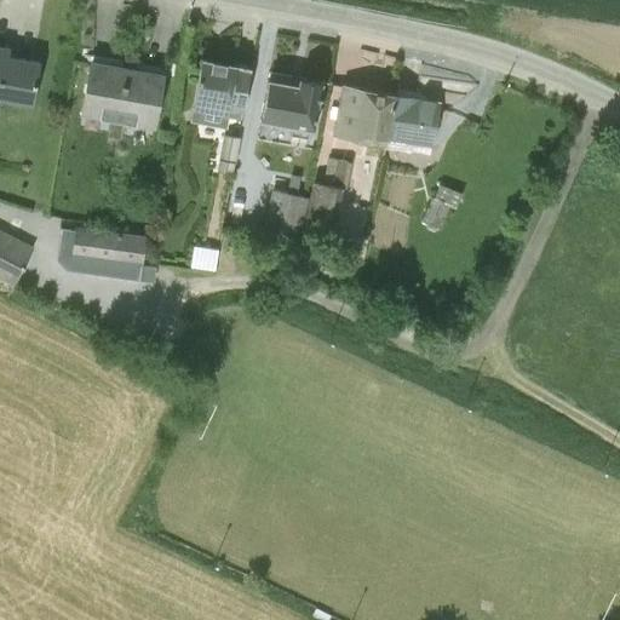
[(0,47),(0,99),(32,105),(39,63),(7,57),(9,49),(0,47)]
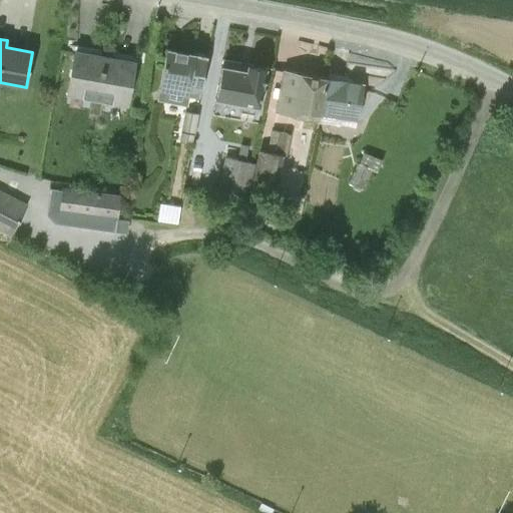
[(165,49),(156,100),(187,107),(188,97),(198,99),(206,56),(165,49)]
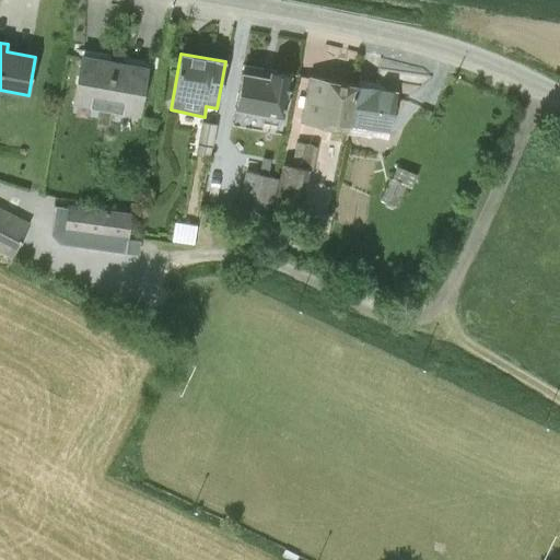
[(105,108),(114,62),(81,56),(72,104),(105,108)]
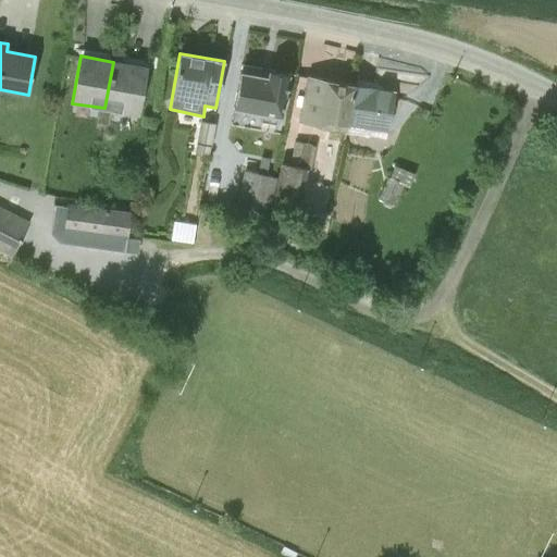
[(113,62),(104,108),(121,111),(120,112),(136,115),(145,67),(113,62)]
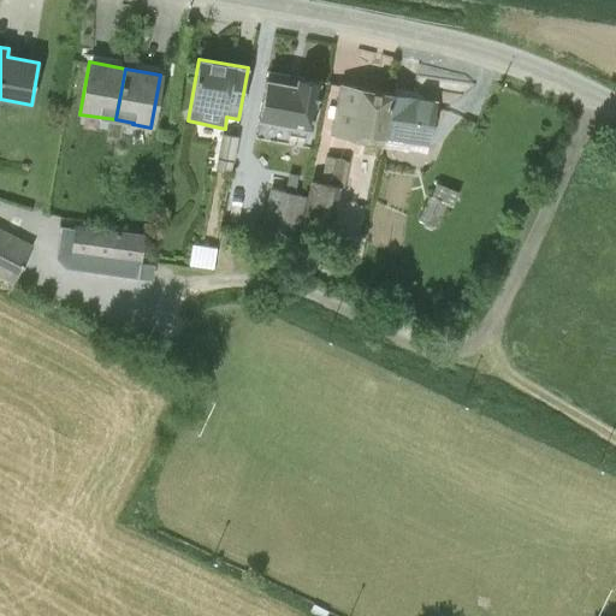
[(266,78),(258,122),(311,130),(319,81),(296,77),(295,83),(266,78)]
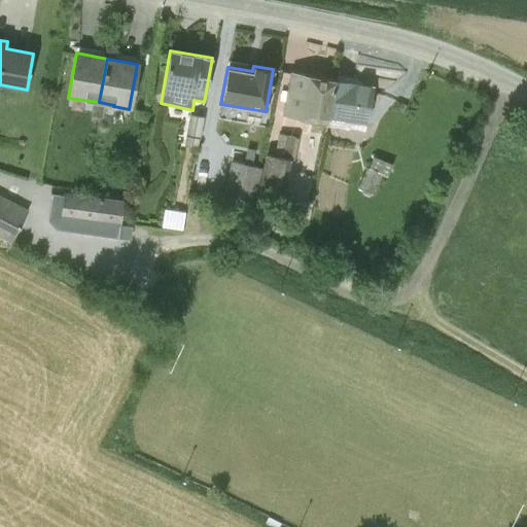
[(326,126),(335,80),(291,72),(283,116),(313,121),(312,124),(326,126)]
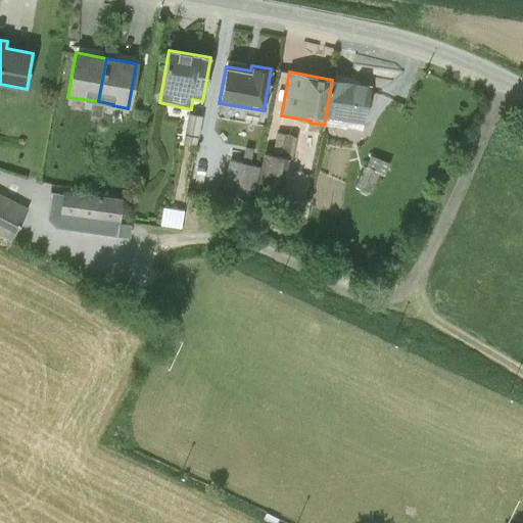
[(332,80),(324,125),(345,129),(345,127),(362,129),(369,90),(350,87),(351,83),(352,78),(334,74),(332,80)]
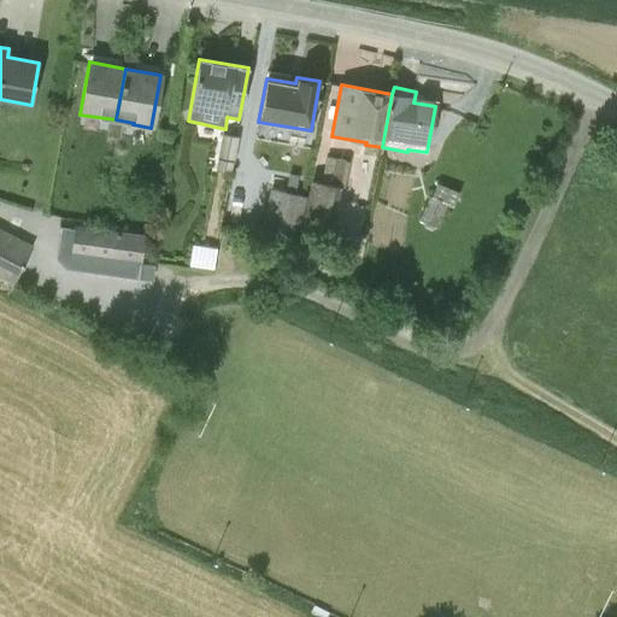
[(222,134),(216,170),(231,174),(238,136),(222,134)]
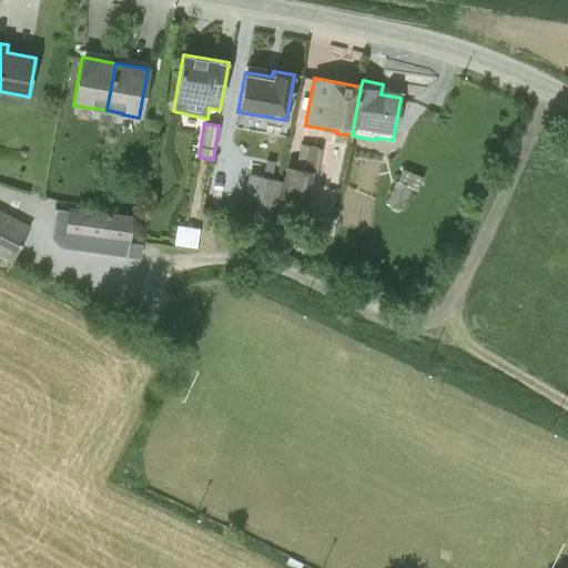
[(281,199),(277,212),(293,215),(295,201),(308,203),(314,173),(316,174),(321,149),(301,145),(296,169),(284,166),(279,198),(281,199)]
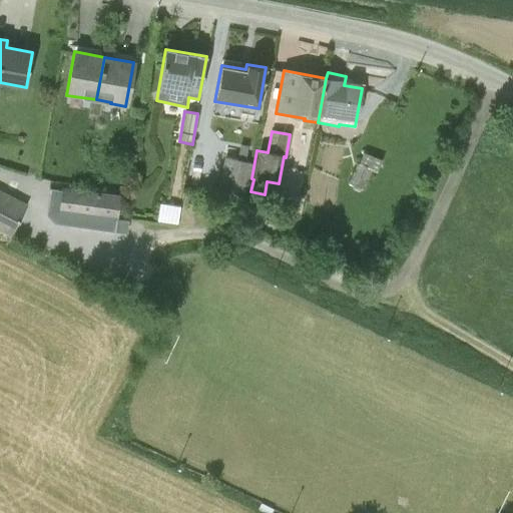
[(363,151),(349,184),(364,190),(372,171),(376,173),(382,159),(363,151)]
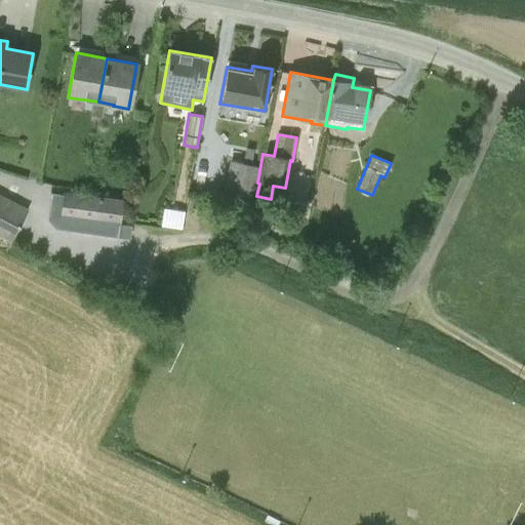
[(230,161),(221,200),(250,207),(259,167),(230,161)]
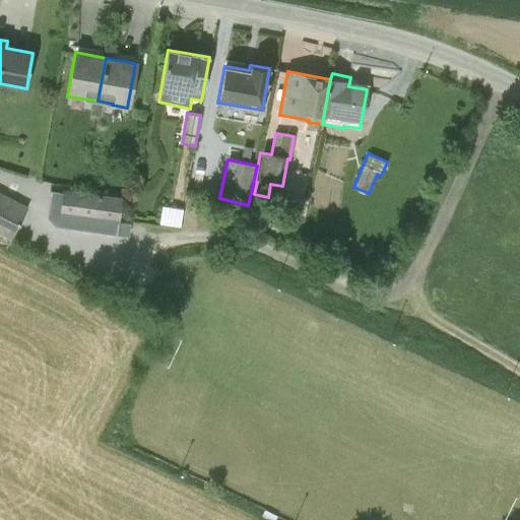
[(50,191),(46,218),(54,226),(128,236),(130,223),(118,221),(122,197),(62,189),(61,193),(50,191)]
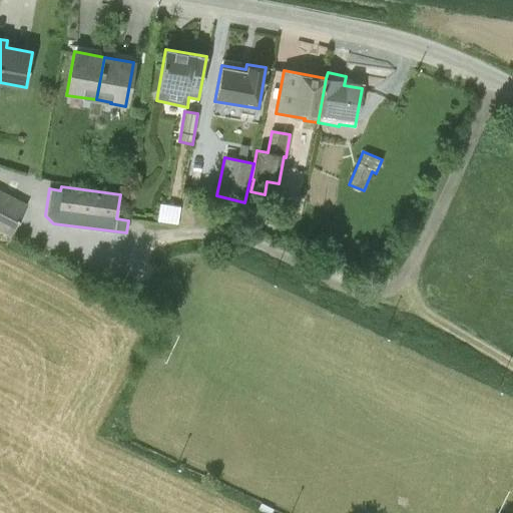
[(0,189),(0,231),(1,232),(0,232),(0,241),(5,244),(26,203),(0,189)]
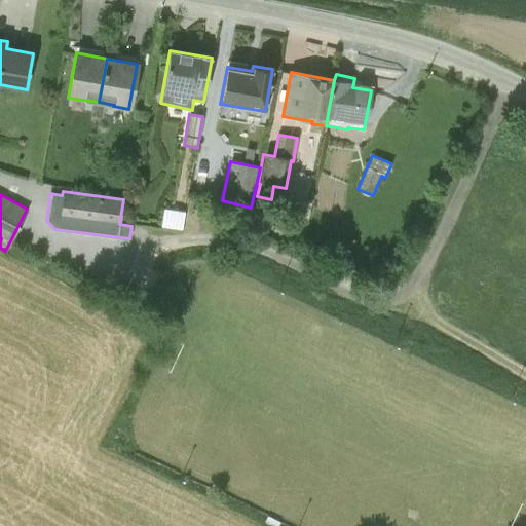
All buildings are outlined.
